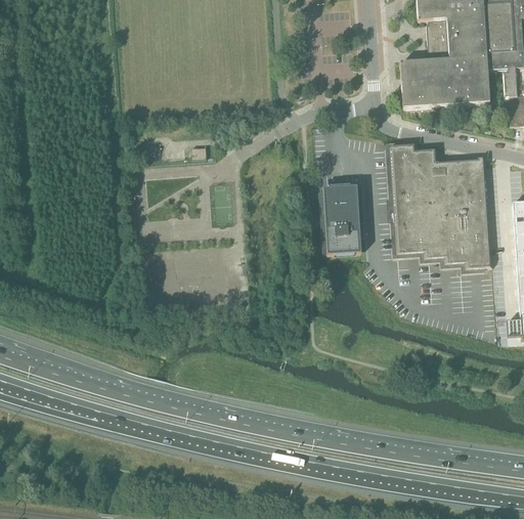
[(428,60),(399,61),(402,107),(489,102),(487,70),(507,69),(507,73),(503,73),(504,96),(508,96),(510,125),(523,124),(523,57),(523,58),(521,26),(523,26),(523,0),(416,0),(418,20),(426,19),(428,60)]
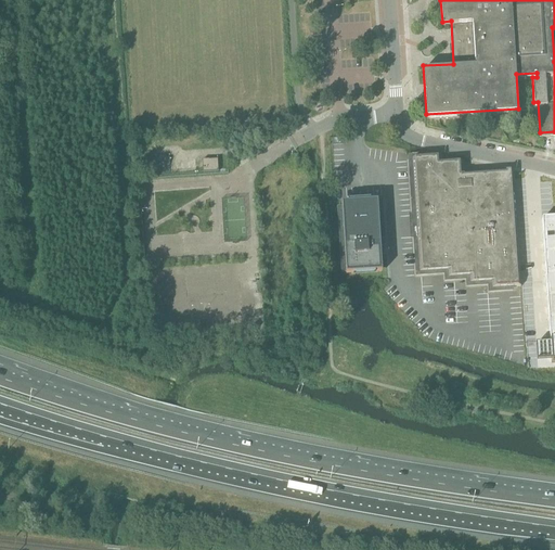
[(441,158),(441,152),(412,153),(420,267),(448,265),(448,272),(469,271),(469,278),(491,277),(492,283),(521,282),(513,166),(505,167),(505,168),(464,170),(463,157),(441,158)]
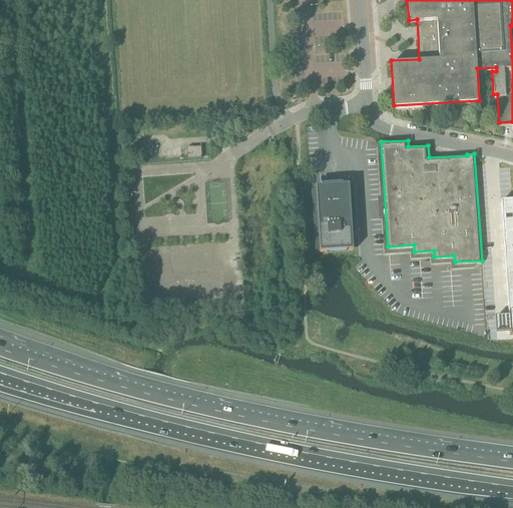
[(187,155),(200,154),(200,142),(186,143),(187,155)]
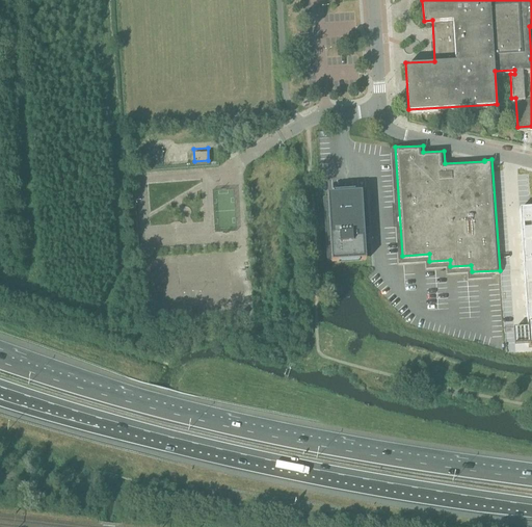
[(358,192),(322,194),(326,258),(364,255),(363,240),(366,240),(365,226),(362,227),(358,192)]
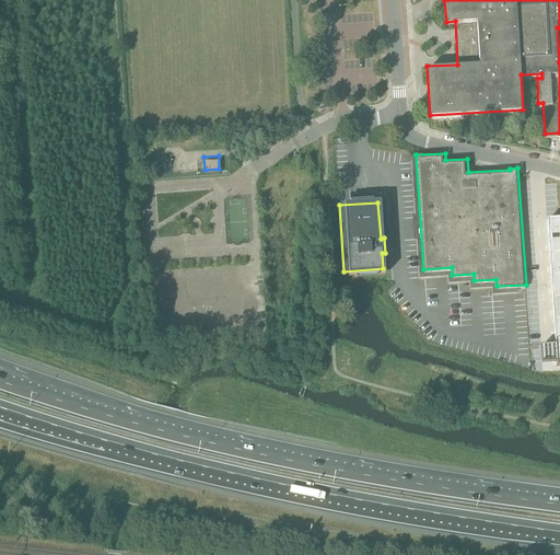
[(555,342),(540,343),(541,359),(556,358),(557,361),(559,361),(559,217),(547,219),(555,342)]
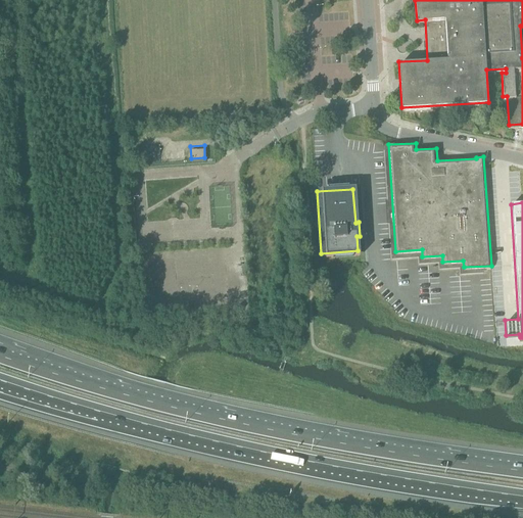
[(502,254),(501,241),(490,242),(491,254),(502,254)]
